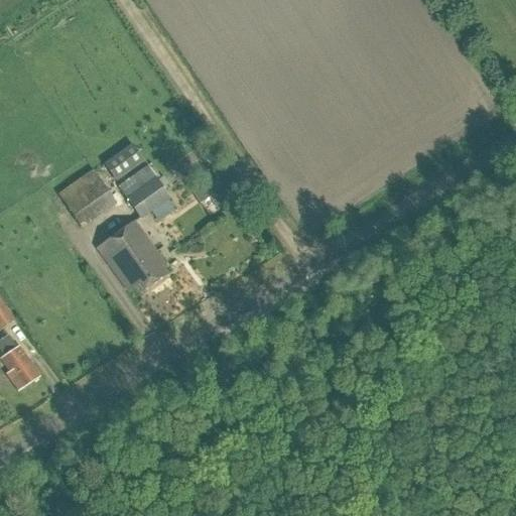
[(103,165),(114,181),(142,162),(131,146),(103,165)]
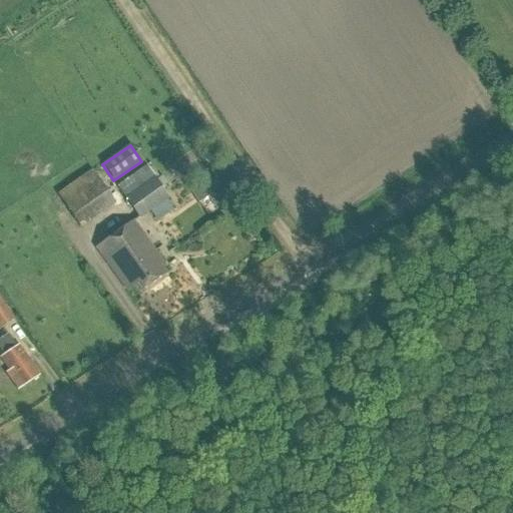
[(182,176),(199,203),(223,188),(206,161),(182,176)]
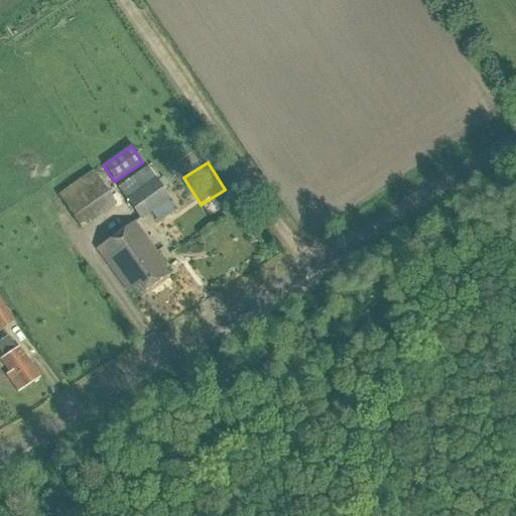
[(166,201),(169,199),(154,178),(145,166),(116,186),(125,199),(140,221),(150,213),(166,201)]
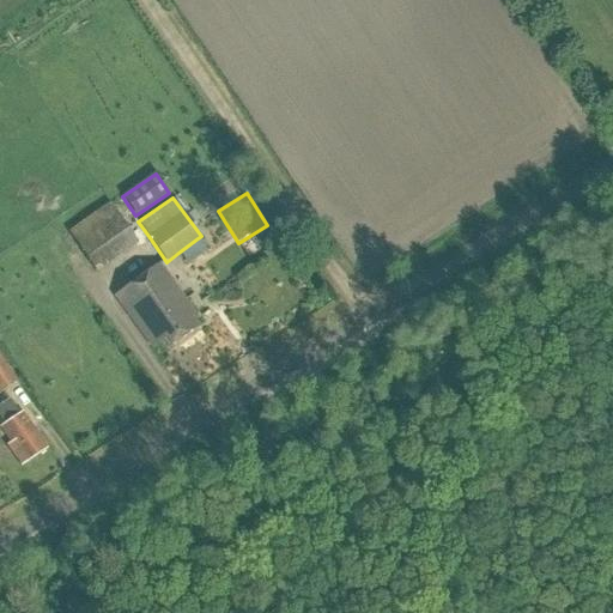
[(96,272),(139,243),(127,225),(110,201),(68,230),(96,272)]
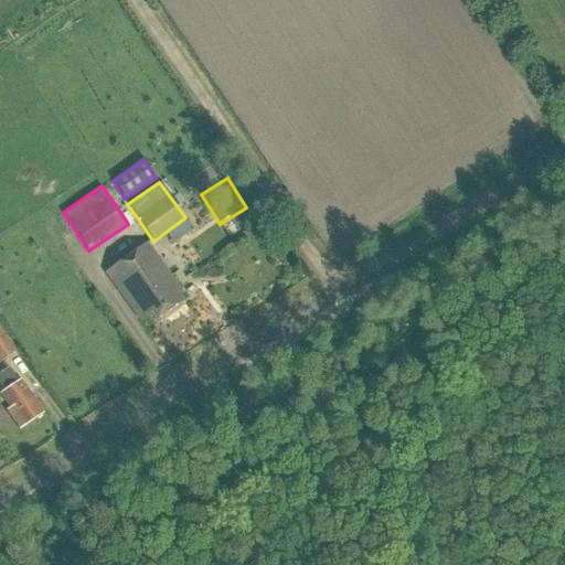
[(182,220),(164,233),(173,245),(191,232),(182,220)]
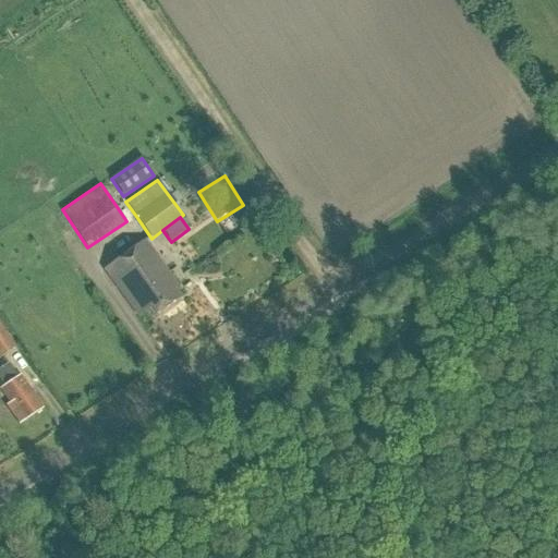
[(153,316),(179,298),(172,288),(177,286),(145,242),(106,270),(137,315),(147,308),(153,316)]
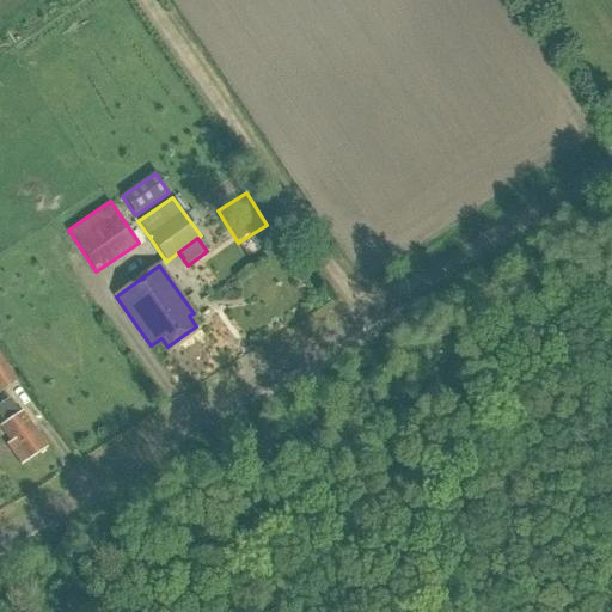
[(0,390),(17,381),(0,356),(0,390)]
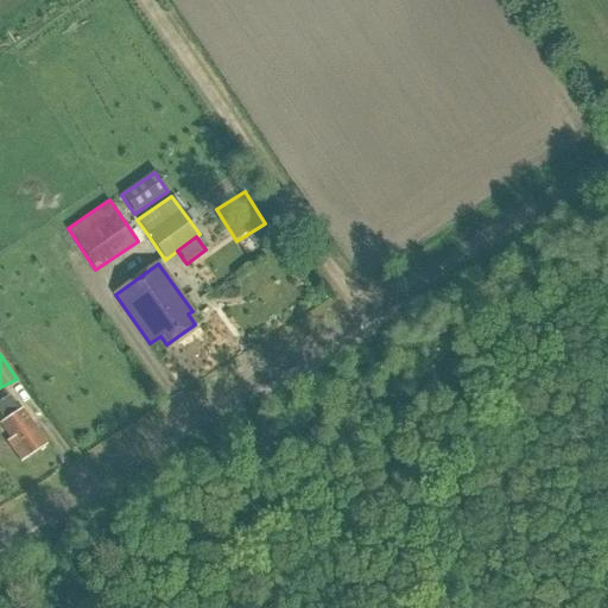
[(19,410),(10,396),(0,401),(0,416),(2,420),(0,422),(0,424),(10,438),(6,442),(20,463),(46,445),(21,407),(19,410)]
